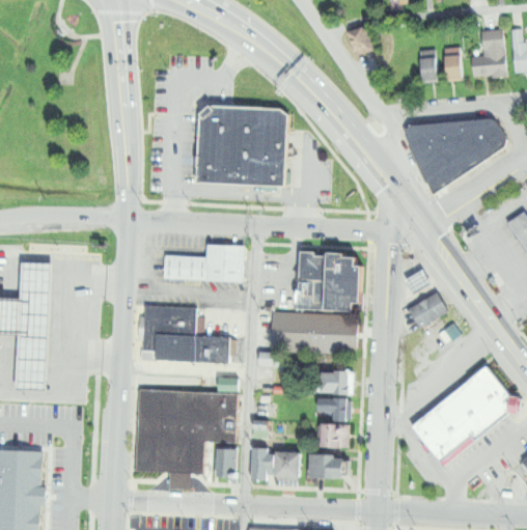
[(409,0),(410,5),(388,8),(386,0),(409,0)]
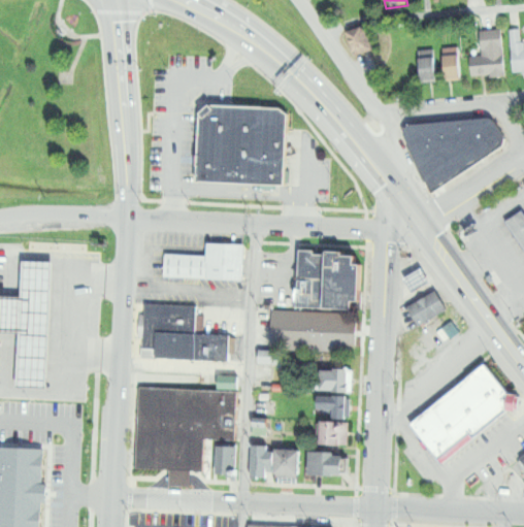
[(344,32),(364,26),(370,46),(350,52),(344,32)]
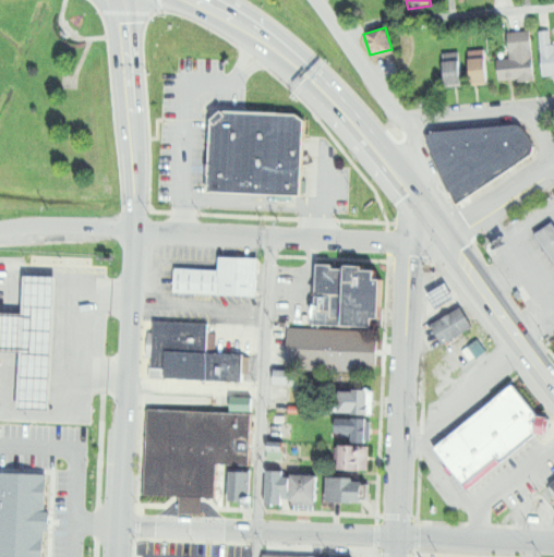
[(508,58),(506,31),(530,28),(533,75),(498,77),(497,58),(508,58)]
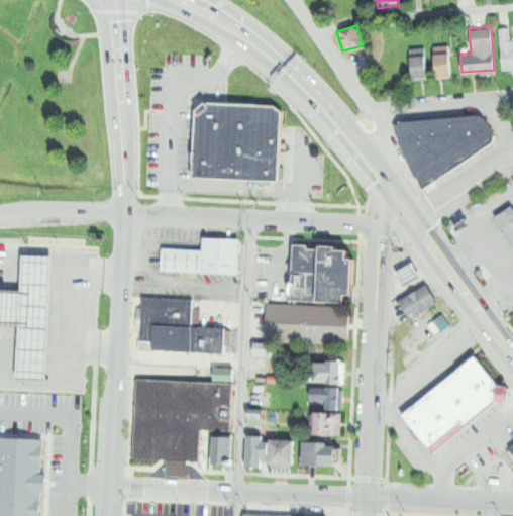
[(496,27),(507,26),(508,38),(512,38),(512,66),(499,67),(496,27)]
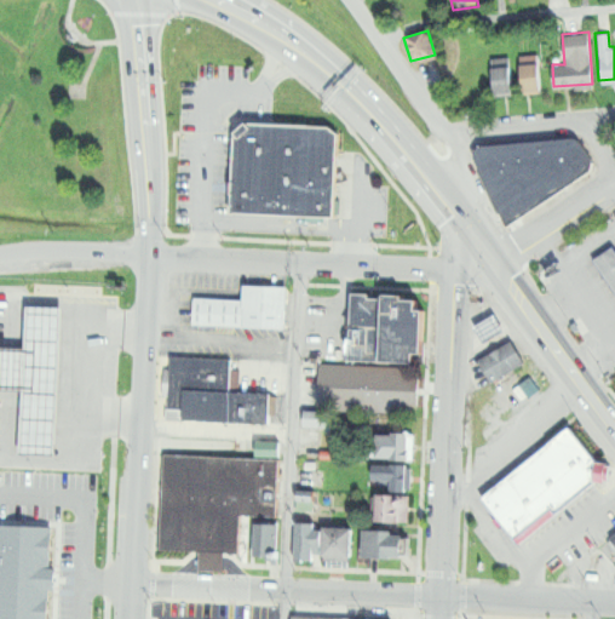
[(517,55),(535,52),(539,93),(521,95),(517,55)]
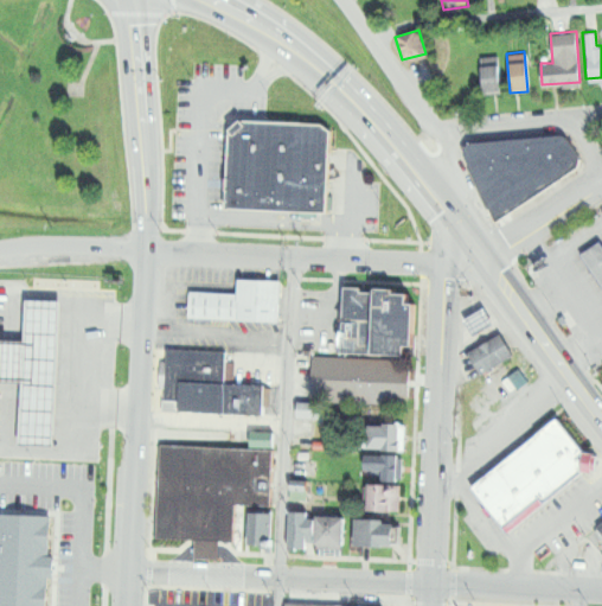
[(475,56),(493,53),(497,91),(479,93),(475,56)]
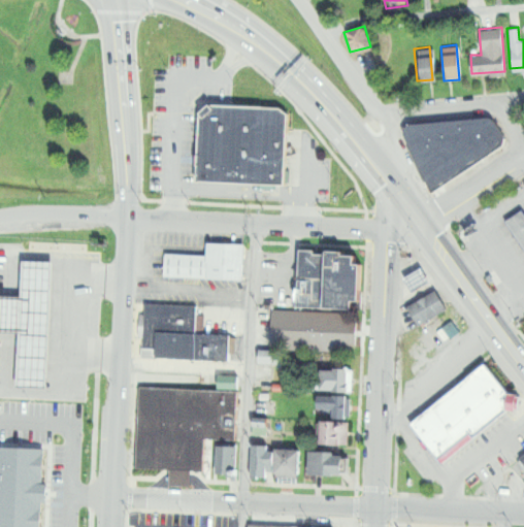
[(197,180),(200,113),(213,102),(284,106),(291,112),(289,184),(197,180)]
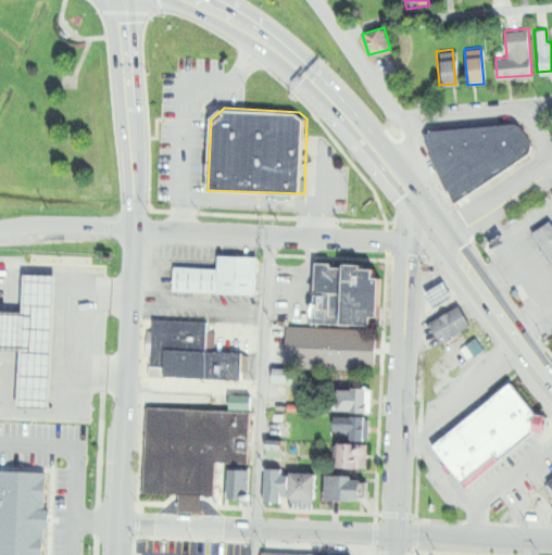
[(458,200),(531,153),(534,143),(523,125),(515,124),(431,131),(428,139),(458,200)]
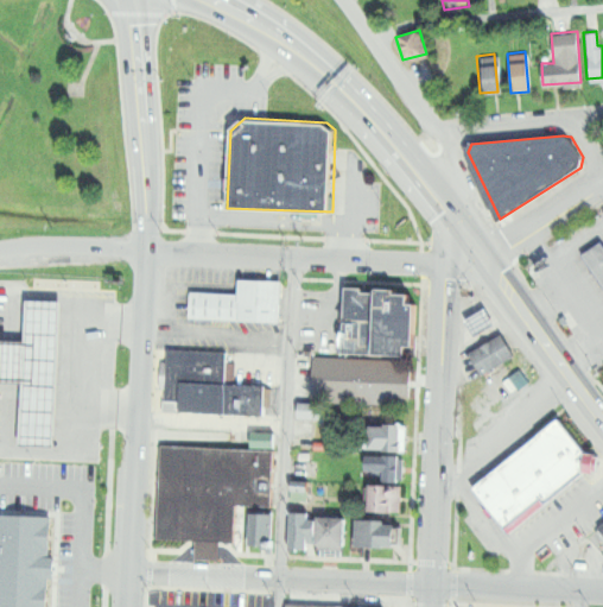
[(582,255),(602,286),(602,246),(601,242),(582,255)]
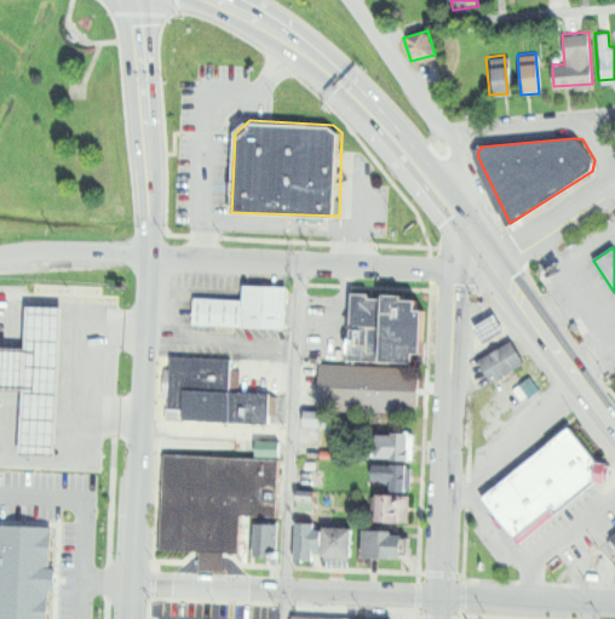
[(187,324),(283,328),(285,286),(240,285),(240,301),(188,298),(187,324)]
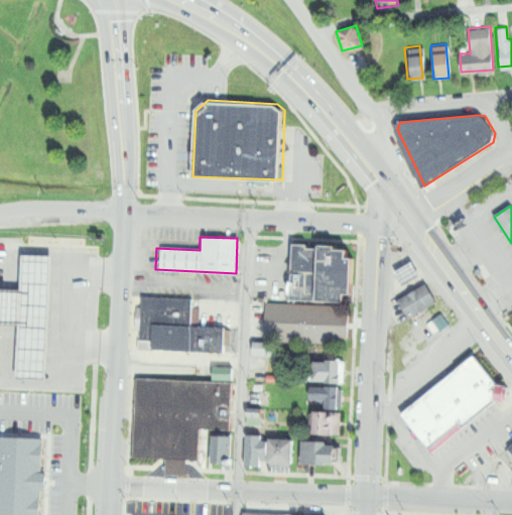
[(288,245),(354,249),(351,300),(285,296),(288,245)]
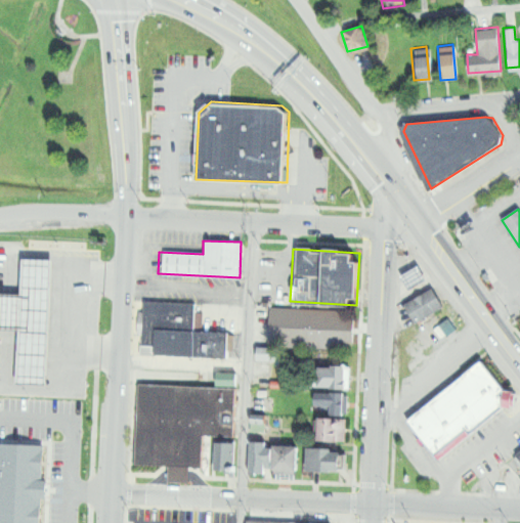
[(54,260),(49,384),(18,382),(20,331),(0,330),(0,293),(22,294),(23,259),(54,260)]
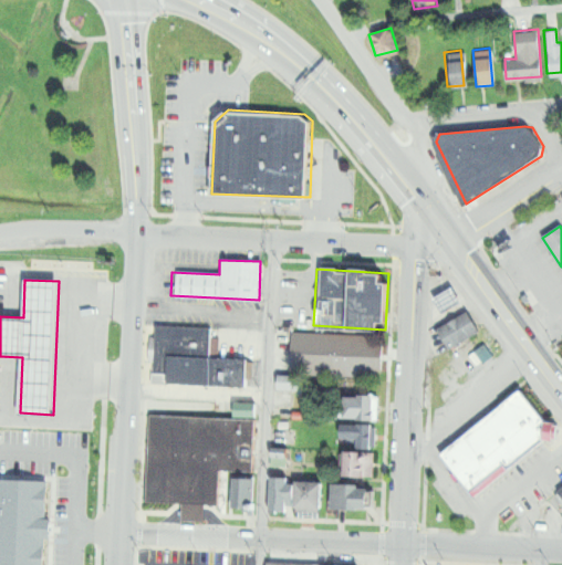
[(444,312),(435,296),(454,285),(462,301),(444,312)]
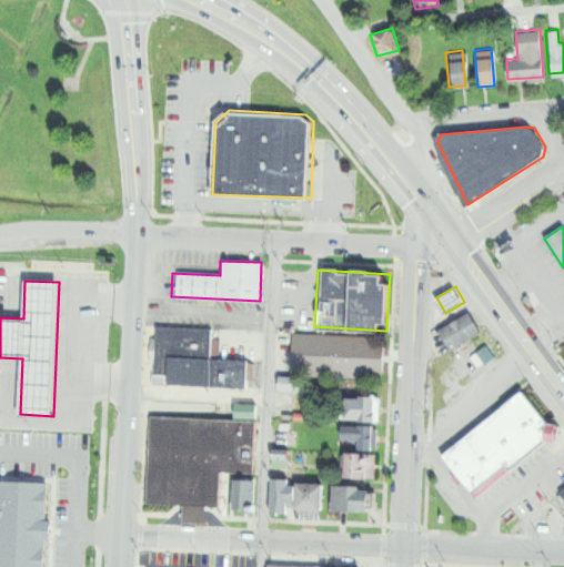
[(450,350),(436,330),(470,310),(482,330),(450,350)]
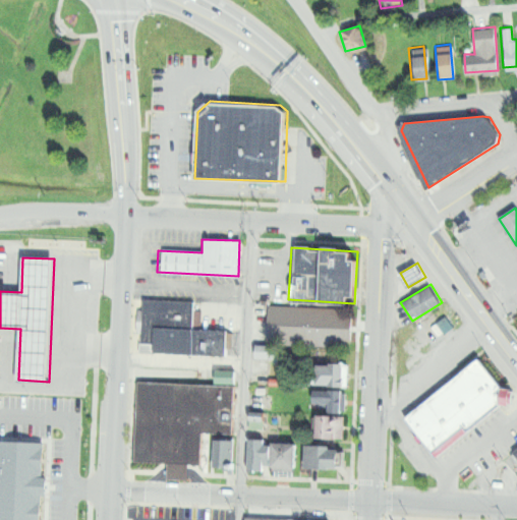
[(138,353),(139,334),(134,334),(135,310),(140,311),(140,299),(194,301),(193,328),(229,329),(228,356),(138,353)]
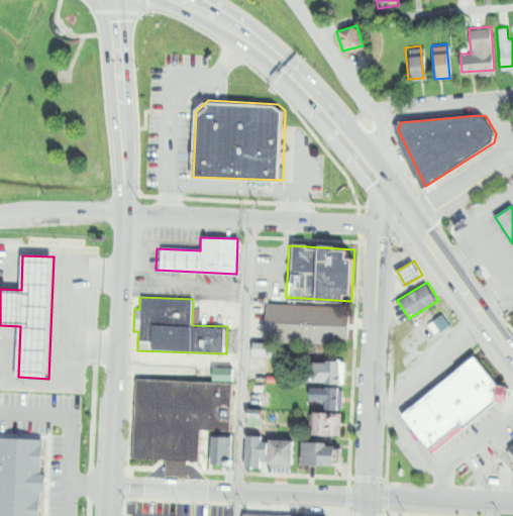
[(260,339),(262,301),(350,305),(348,343),(260,339)]
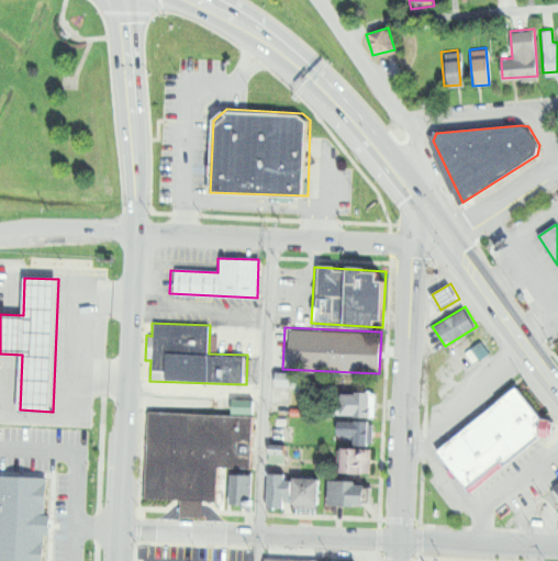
[(271,385),(272,373),(297,374),(297,388),(271,385)]
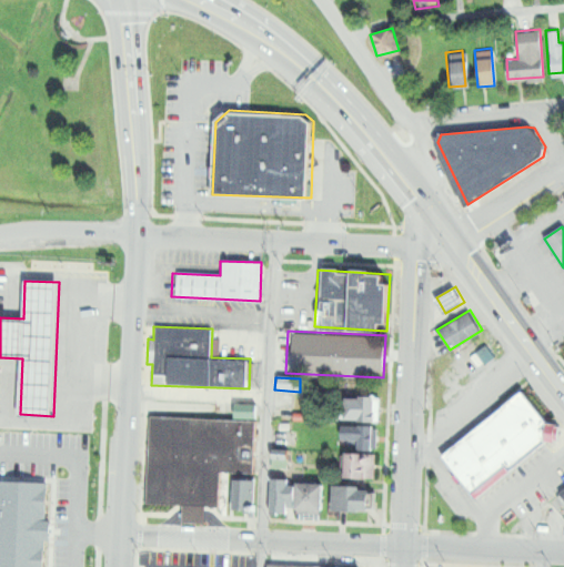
[(437,455),(524,388),(559,433),(472,499),(437,455)]
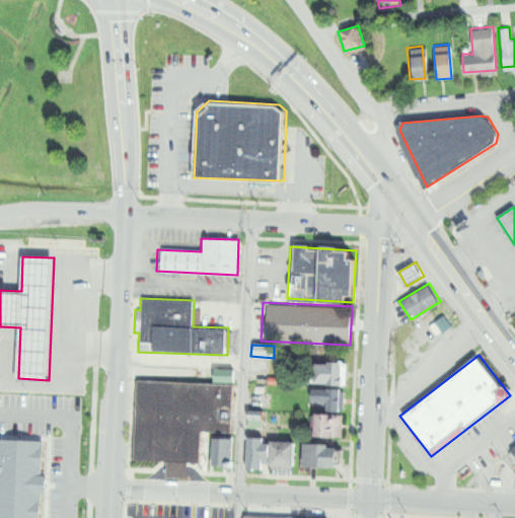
[(316,382),(316,360),(346,361),(345,383),(316,382)]
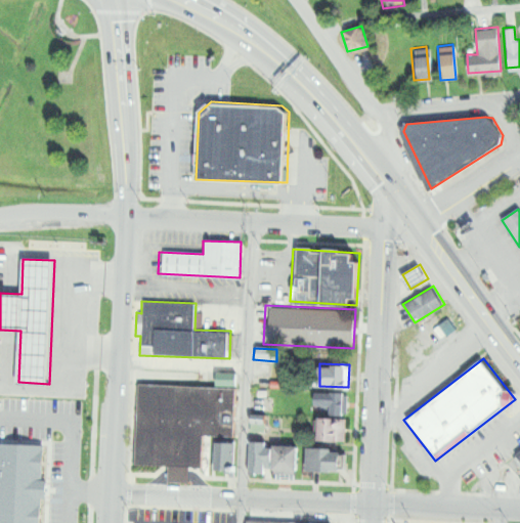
[(213,385),(213,371),(235,372),(234,385),(213,385)]
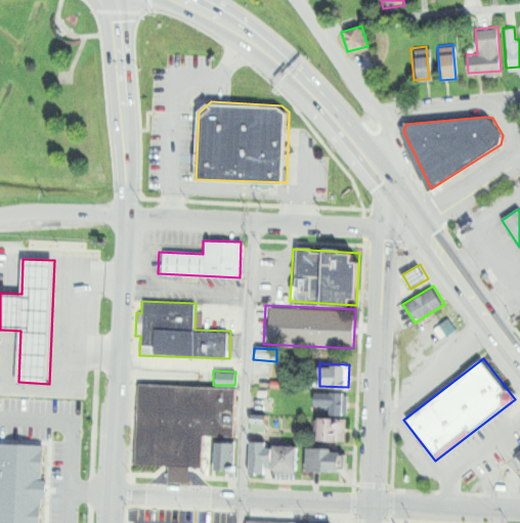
[(135,384),(131,463),(169,465),(169,480),(189,481),(190,465),(202,466),(204,436),(233,438),(236,389),(135,384)]
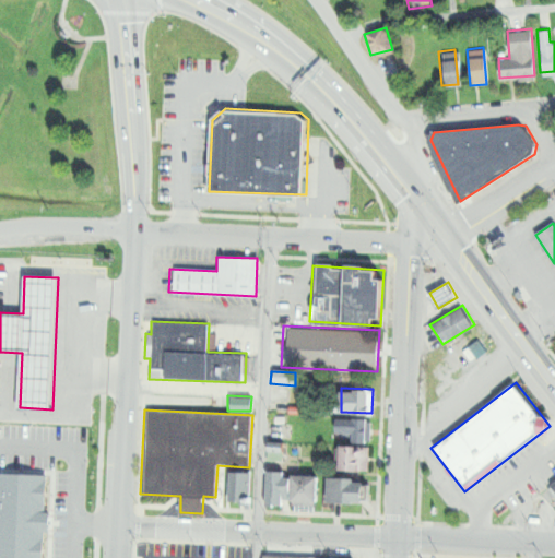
[(335,439),(337,416),(369,417),(368,441),(335,439)]
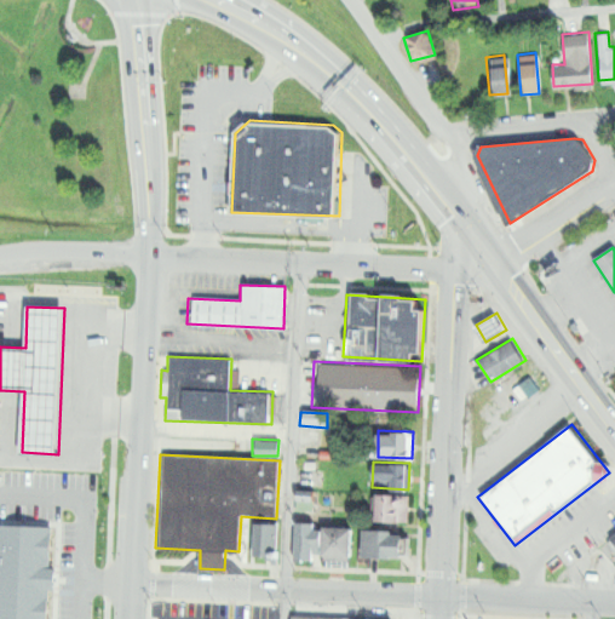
[(371,521),(372,493),(408,494),(408,522),(371,521)]
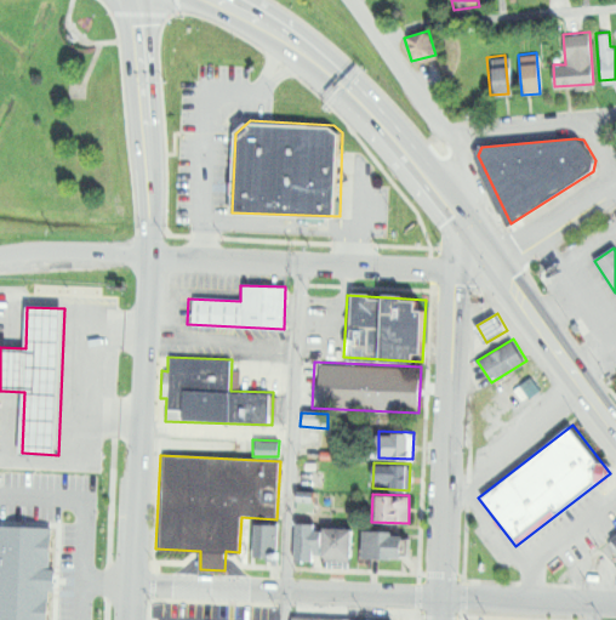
[(0,521),(45,523),(44,564),(50,566),(50,585),(43,585),(41,619),(0,619),(0,521)]
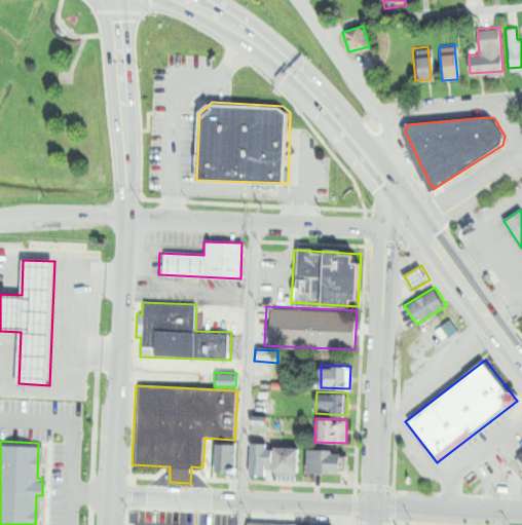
[(214,443),(229,444),(228,472),(213,471),(214,443)]
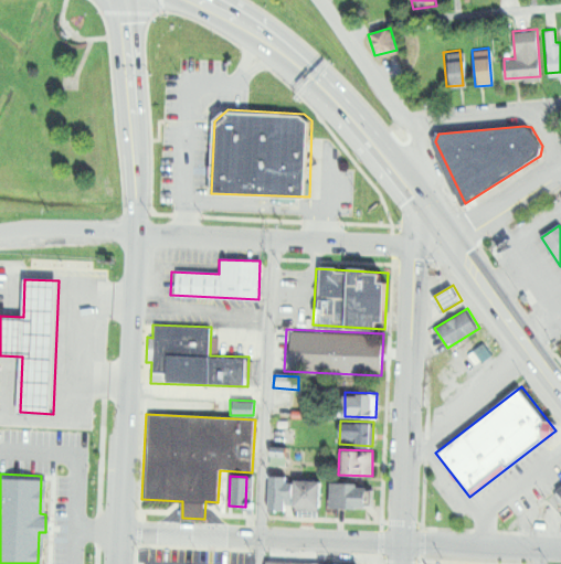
[(264,509),(265,478),(324,479),(323,510),(264,509)]
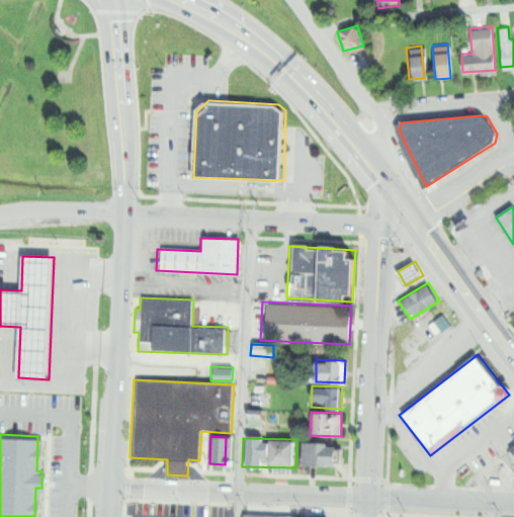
[(513,460),(505,450),(513,442),(513,460)]
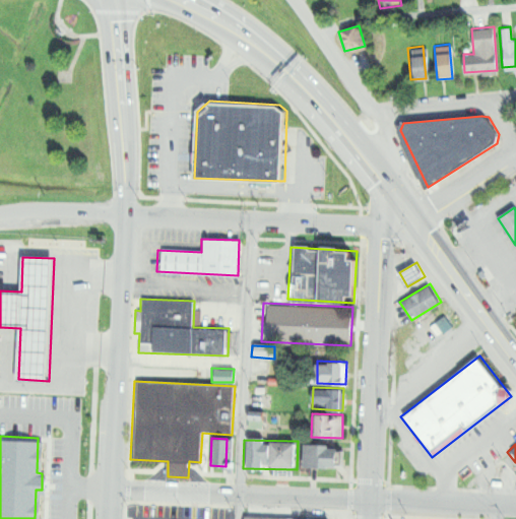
[(303,467),(304,445),(340,446),(340,467),(303,467)]
